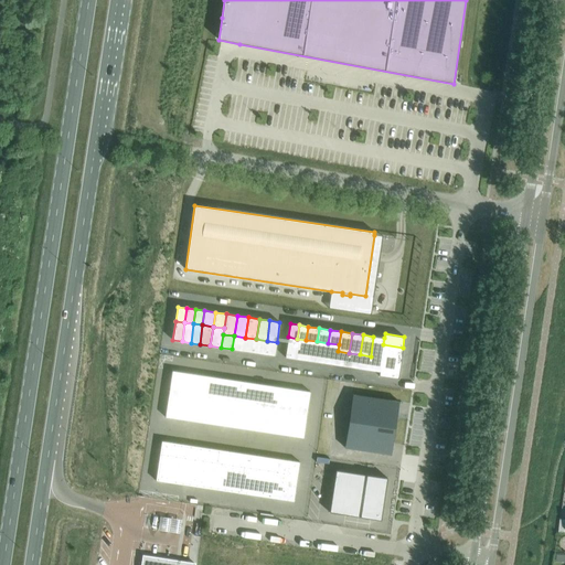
[(234,336),(232,349),(243,351),(245,338),(234,336)]
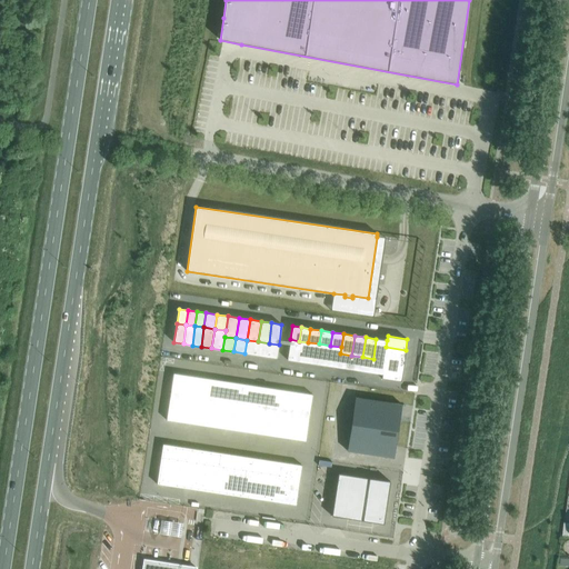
[(376,339),(373,359),(383,360),(385,357),(386,347),(387,340),(376,339)]
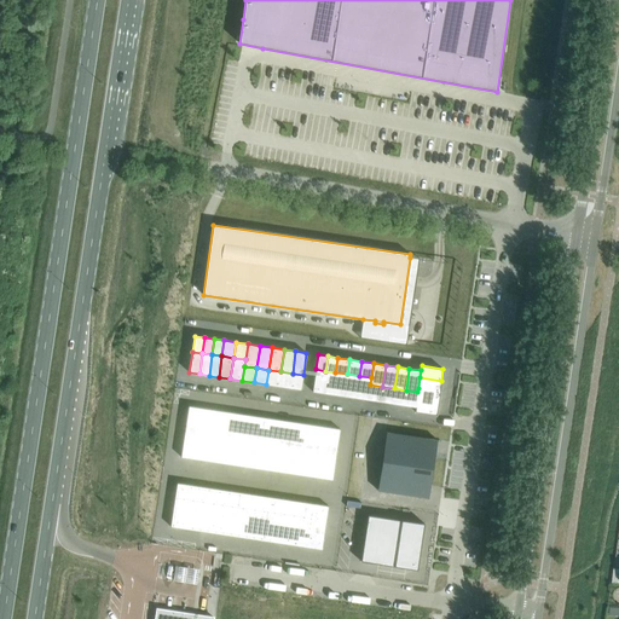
[(268,370),(266,385),(278,386),(281,371),(268,370)]
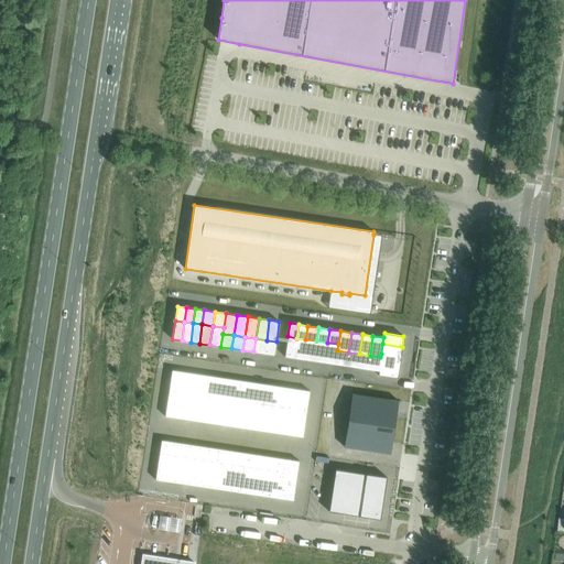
[(256,338),(253,351),(264,354),(267,340),(256,338)]
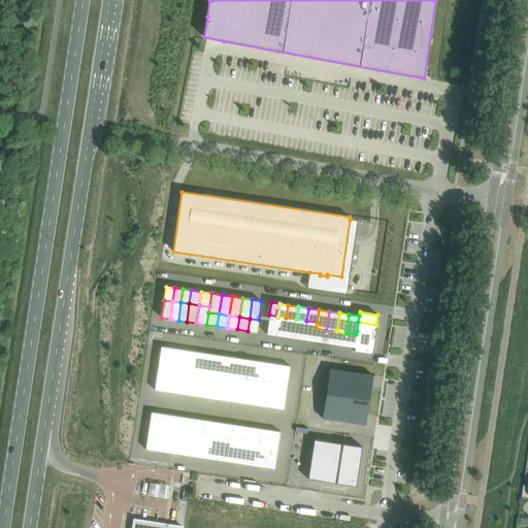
[(276,323),(275,335),(284,336),(286,318),(277,317),(276,323)]
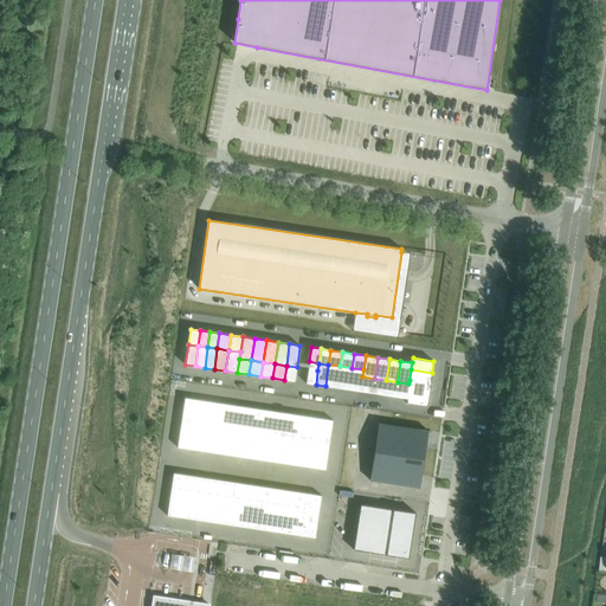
[(328,365),(326,386),(337,388),(340,366),(328,365)]
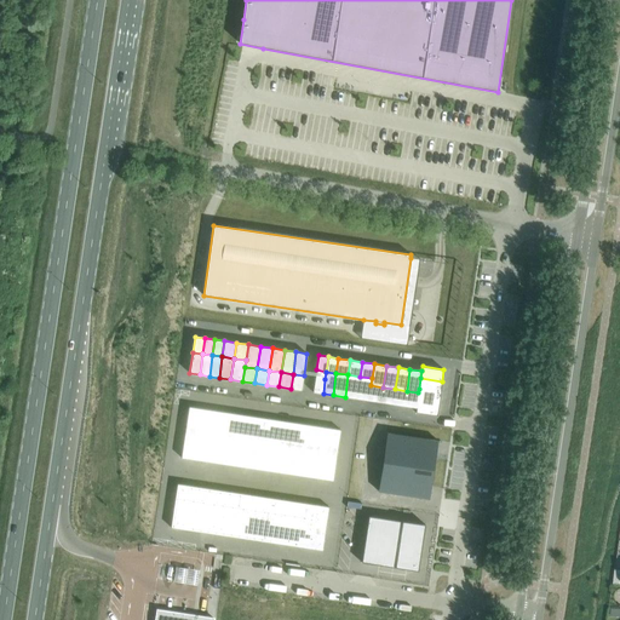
[(293,374),(291,389),(302,390),(304,375),(293,374)]
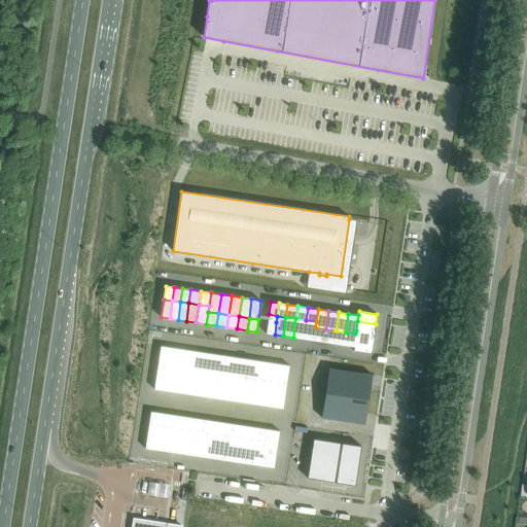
[(295,318),(293,338),(303,339),(306,320),(295,318)]
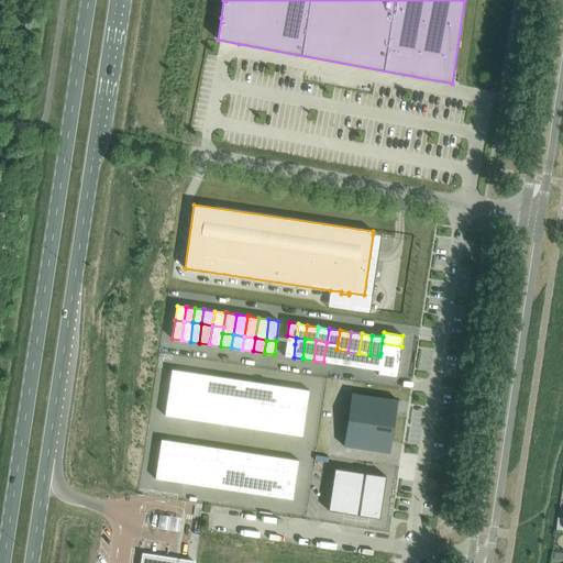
[(327,342),(323,362),(334,364),(337,350),(338,343),(327,342)]
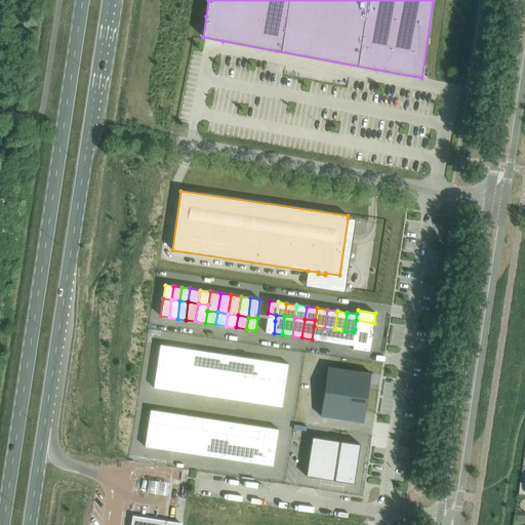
[(267,320),(265,332),(274,333),(275,321),(267,320)]
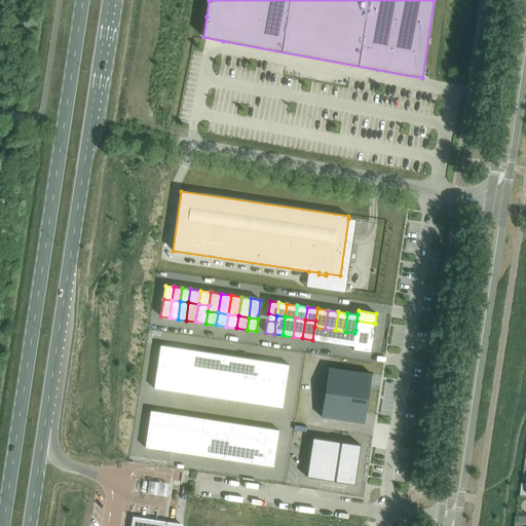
[(357,321),(355,330),(374,333),(375,324),(357,321)]
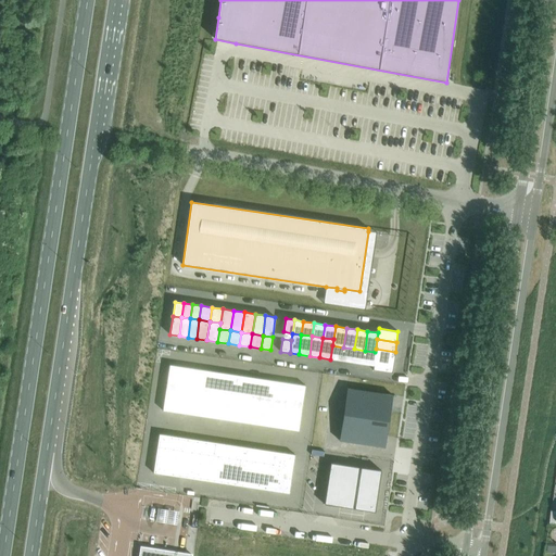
[(332,345),(330,359),(341,361),(343,348),(332,345)]
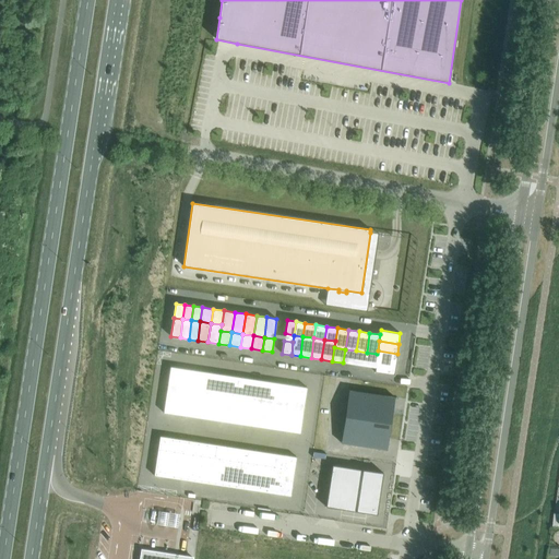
[(345,349),(343,363),(354,365),(356,351),(345,349)]
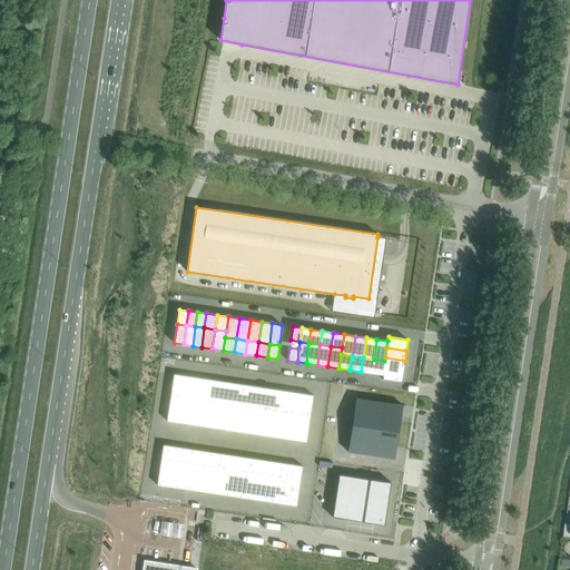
[(363,357),(361,372),(372,373),(374,360),(363,357)]
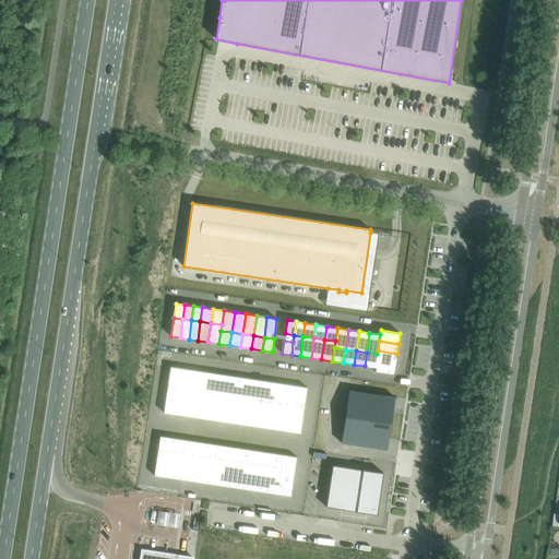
[(377,354),(376,360),(395,364),(397,354),(378,351),(377,354)]
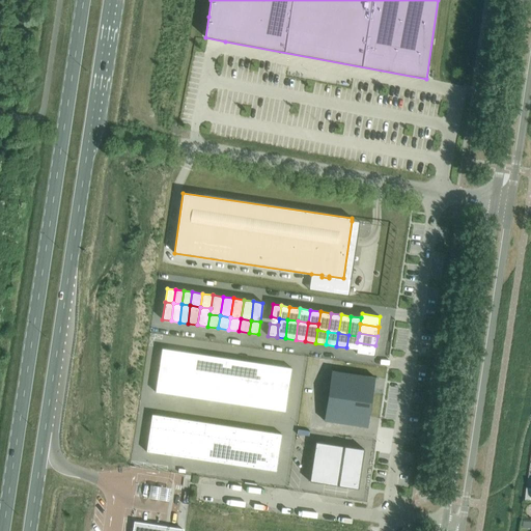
[(348,335),(346,347),(356,348),(357,342),(358,336),(348,335)]
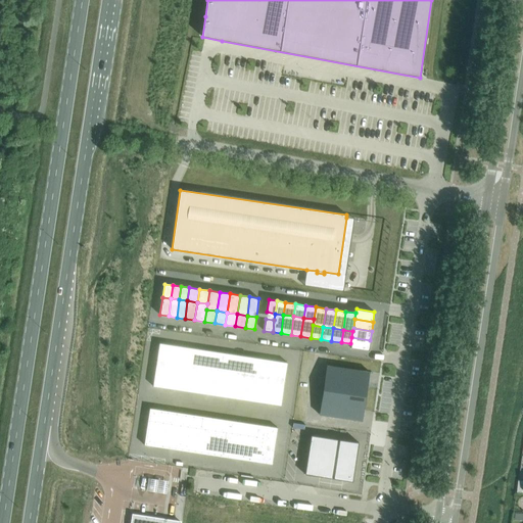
[(350,343),(350,347),(369,350),(370,340),(351,337),(350,343)]
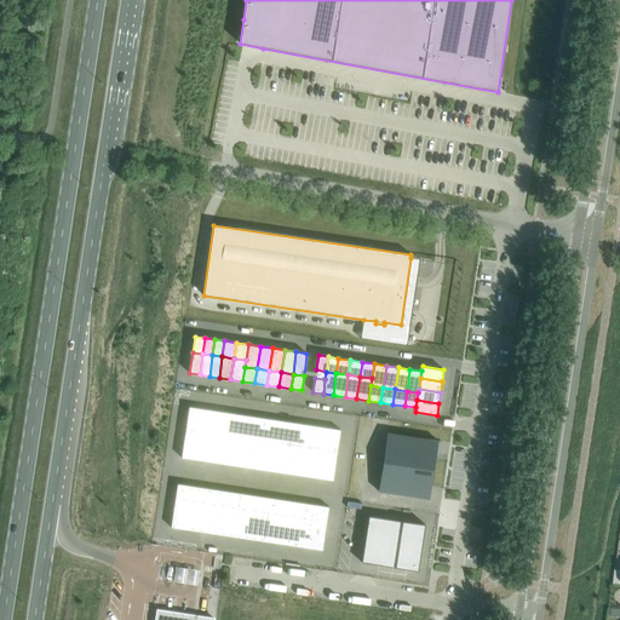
[(202,418),(204,409),(189,407),(188,415),(202,418)]
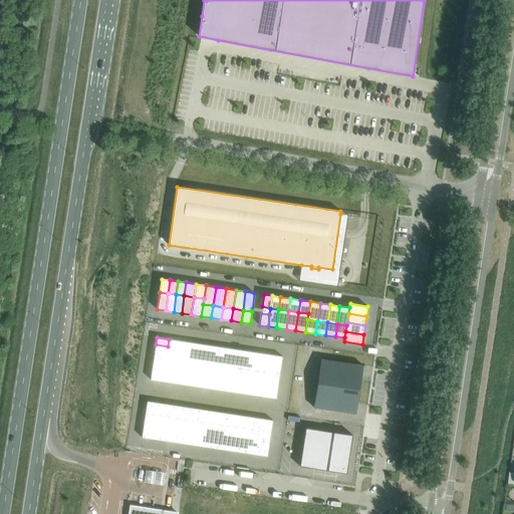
[(166,357),(172,358),(175,340),(169,339),(168,346),(167,353),(166,357)]
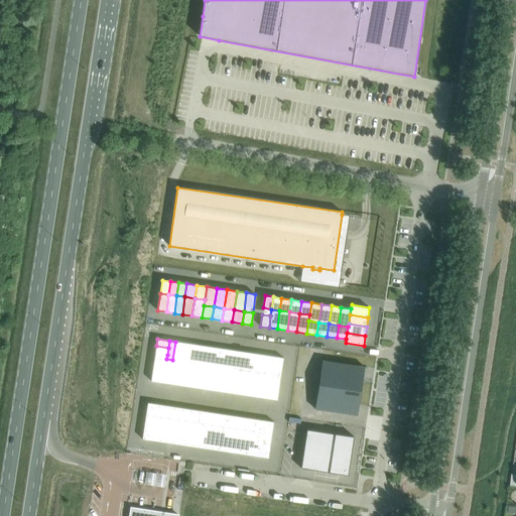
[(179,361),(181,343),(175,342),(172,360),(179,361)]
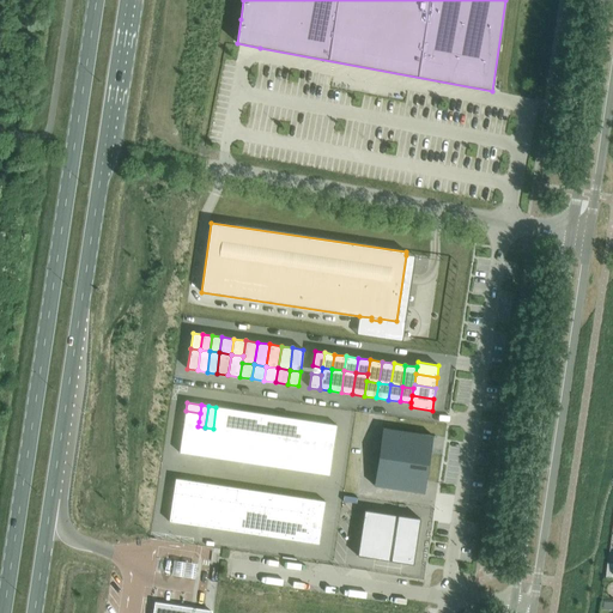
[(220,430),(224,408),(216,407),(213,429),(220,430)]
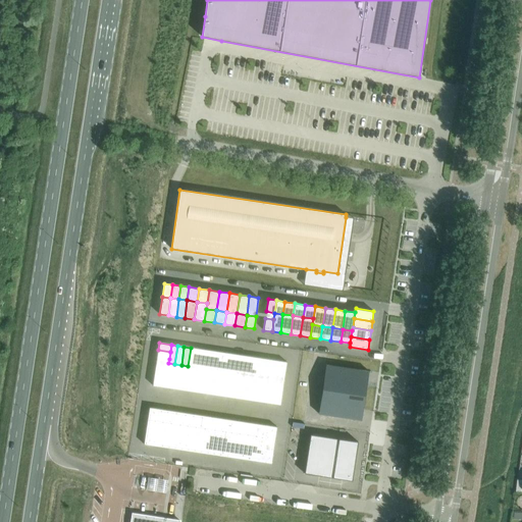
[(194,367),(197,349),(191,348),(188,366),(194,367)]
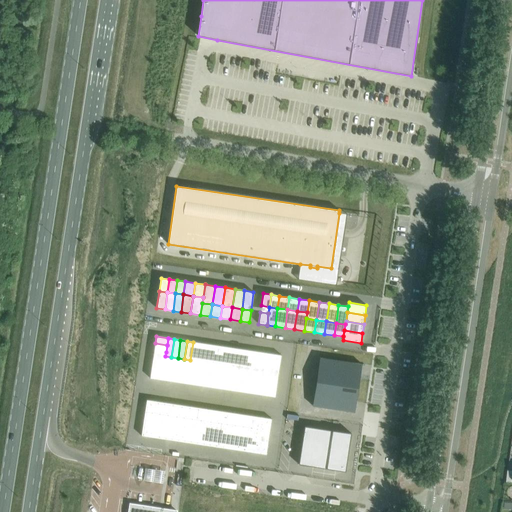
[(197,360),(199,343),(193,342),(190,360),(197,360)]
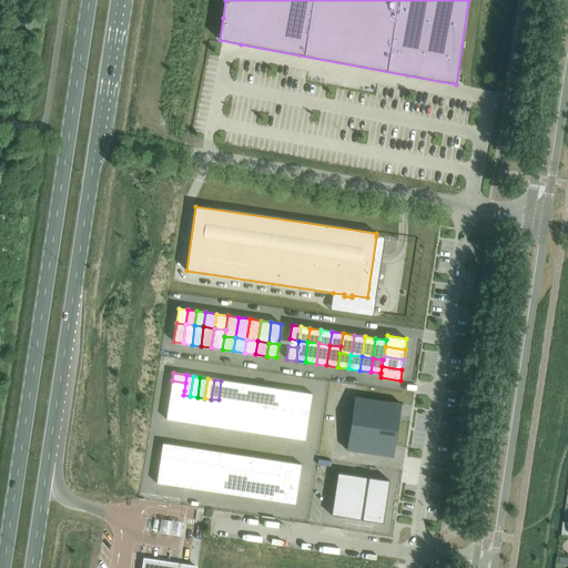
[(185,383),(172,381),(171,388),(184,391),(185,383)]
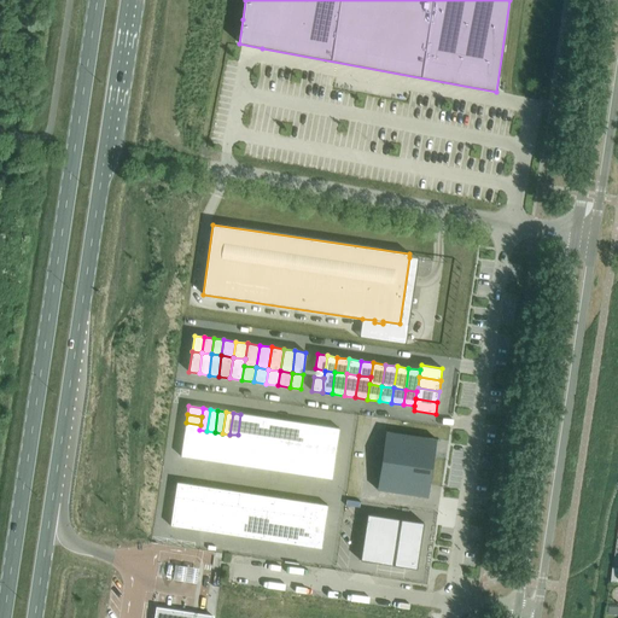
[(245,436),(249,415),(240,414),(238,435),(245,436)]
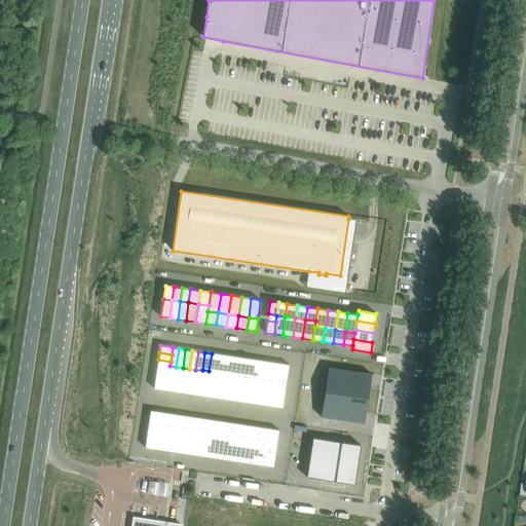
[(215,372),(218,353),(212,353),(209,371),(215,372)]
